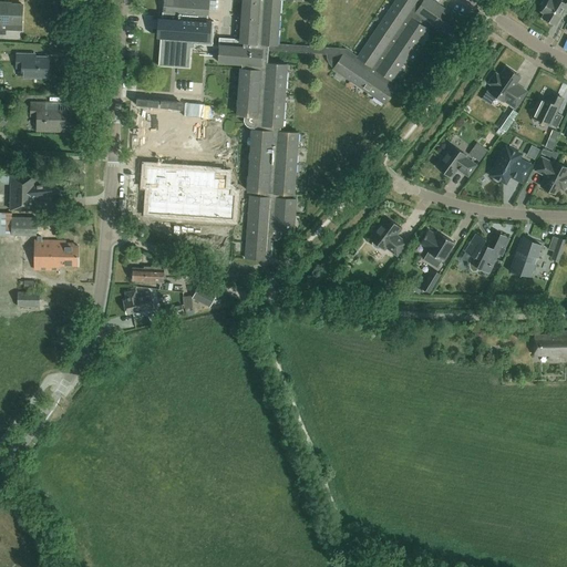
[(243,14),(240,40),(230,39),(229,45),(219,45),(218,62),(243,63),(243,69),(240,69),(237,115),(245,115),(245,120),(246,123),(248,125),(250,126),(255,127),(255,130),(253,129),(248,189),(226,187),(227,175),(216,174),(217,171),(187,168),(187,166),(182,166),(181,168),(178,168),(179,164),(172,163),(172,167),(164,167),(164,164),(158,164),(157,167),(155,166),(156,162),(148,162),(148,166),(146,166),(145,185),(151,185),(151,188),(150,188),(148,205),(145,205),(145,210),(148,210),(148,214),(150,214),(150,218),(156,219),(157,215),(166,215),(166,219),(173,220),(174,216),(183,216),(183,220),(189,222),(191,217),(199,217),(199,222),(206,223),(206,218),(216,218),(216,224),(223,224),(223,219),(234,219),(235,197),(250,198),(246,258),(266,260),(267,256),(272,256),(274,240),(276,240),(279,239),(280,236),(281,230),(294,230),(296,199),(282,198),(282,194),(294,194),(298,132),(280,131),(280,126),(282,126),(287,64),(267,63),(268,50),(328,54),(328,57),(328,59),(329,62),(330,64),(332,65),(334,68),(333,69),(385,104),(395,89),(388,84),(391,80),(392,81),(426,29),(419,22),(422,17),(451,37),(462,20),(431,0),(423,0),(423,1),(421,0),(395,0),(358,57),(347,49),(277,44),(280,0),(296,0),(301,0),(240,0),(240,14),(243,14)]
